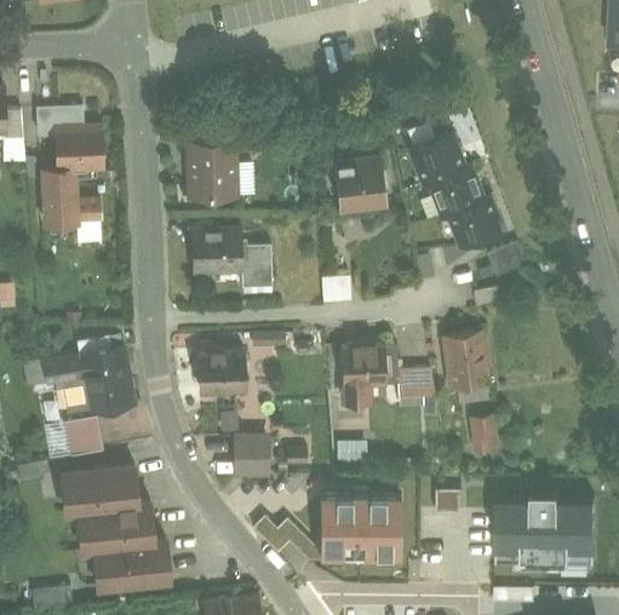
[(36,136),(55,136),(55,126),(82,125),(82,107),(35,108),(36,136)]
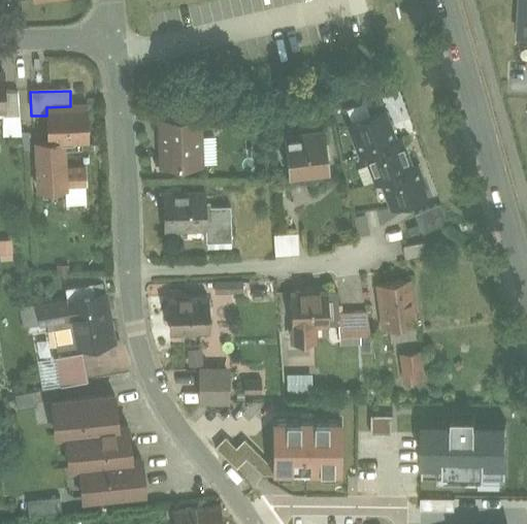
[(20,95),(5,95),(5,113),(0,113),(0,118),(21,118),(20,95)]
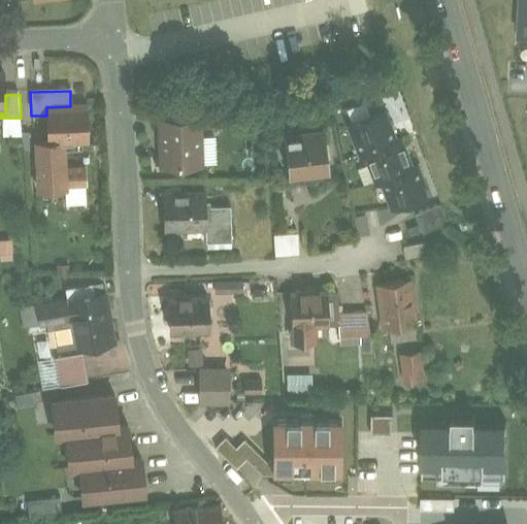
[(86,143),(84,105),(70,106),(46,107),(46,116),(47,143),(62,142),(62,144),(86,143)]
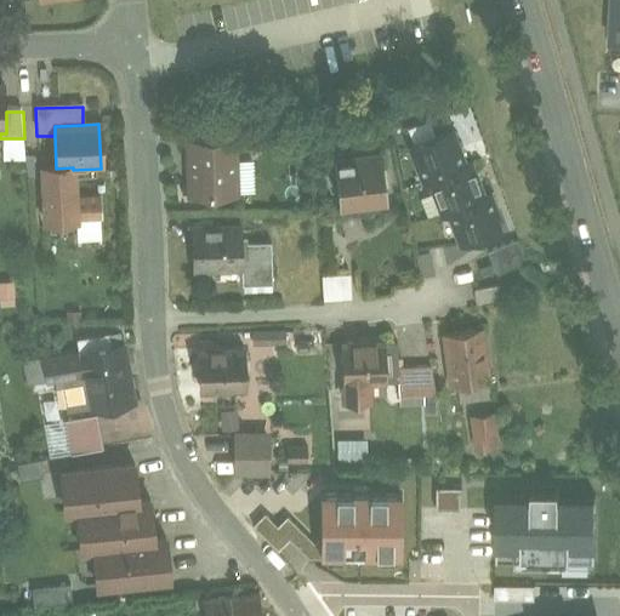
[(448,127),(407,141),(419,180),(428,176),(460,166),(448,127)]
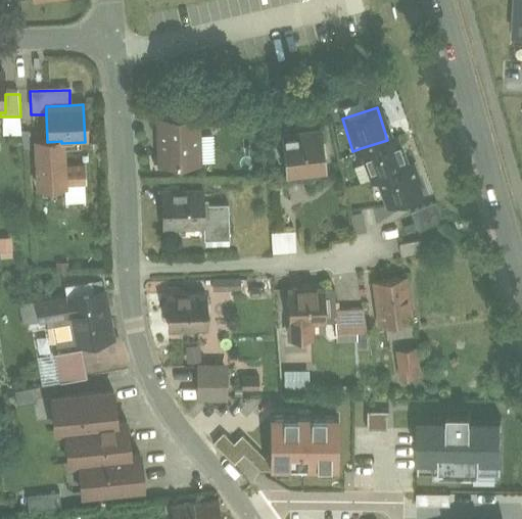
[(198,121),(157,122),(159,171),(200,169),(198,121)]
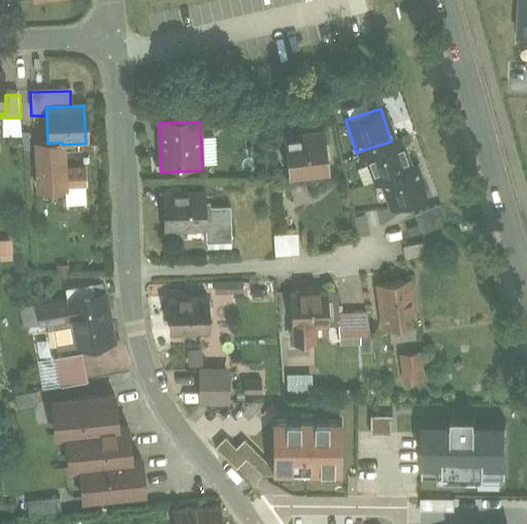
[(284,183),(324,178),(319,131),(295,133),(295,137),(280,138),(284,183)]
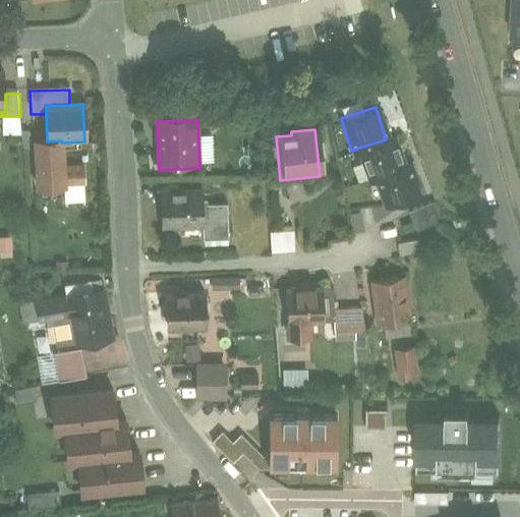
[(203,133),(204,160),(214,160),(214,133),(203,133)]
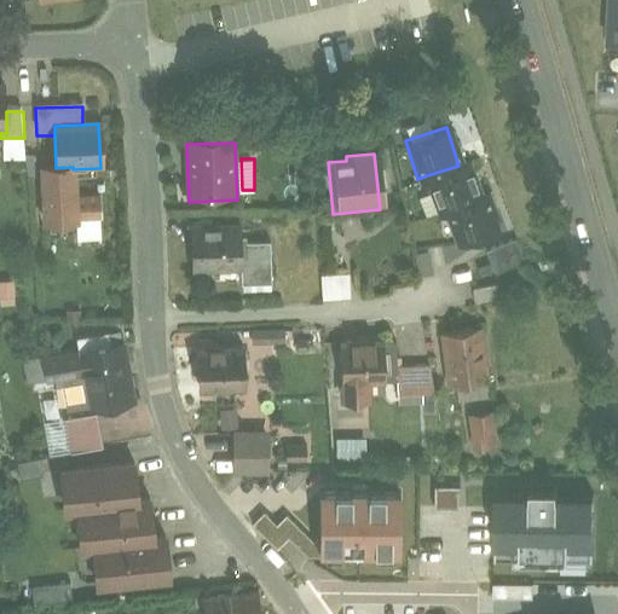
[(458,166),(427,175),(439,215),(450,212),(480,202),(468,163),(458,166)]
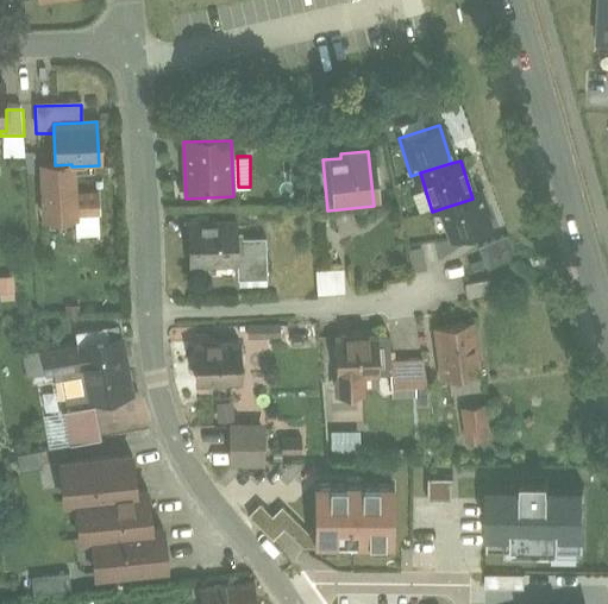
[(71,167),(71,164),(55,165),(39,165),(42,222),(74,220),(74,214),(94,213),(94,194),(79,195),(73,186),(71,167)]
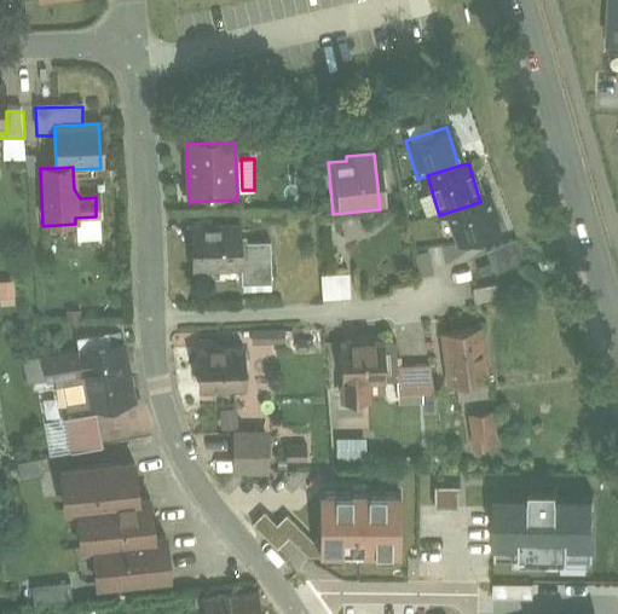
[(480,202),(450,212),(462,249),(501,237),(489,200),(480,202)]
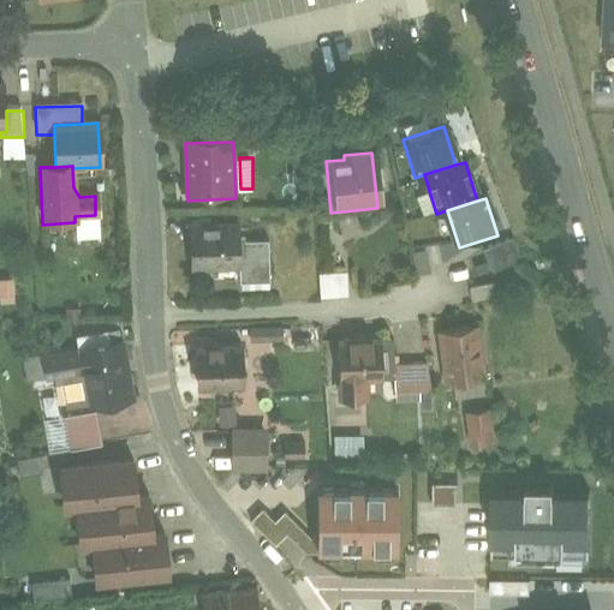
[(232,221),(182,223),(184,271),(234,270),(233,243),(232,221)]
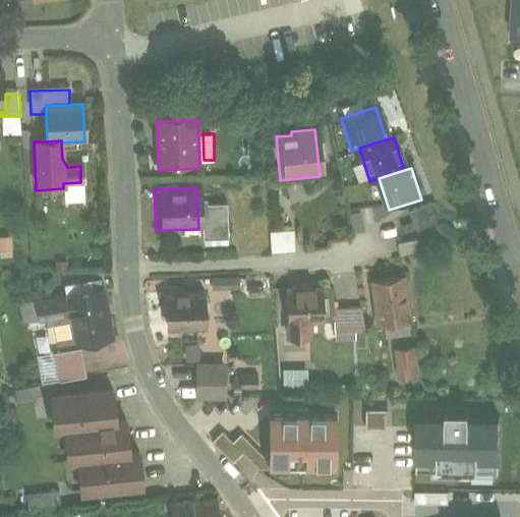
[(221,205),(197,206),(198,229),(198,240),(222,239),(221,205)]
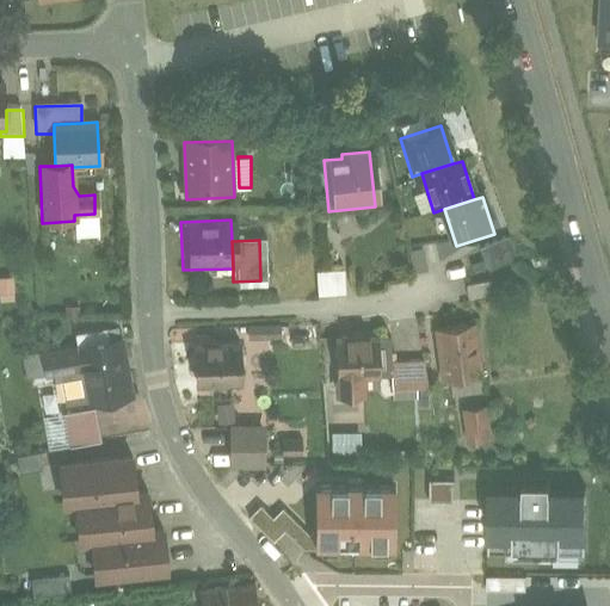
[(507,240),(480,252),(490,273),(517,261),(507,240)]
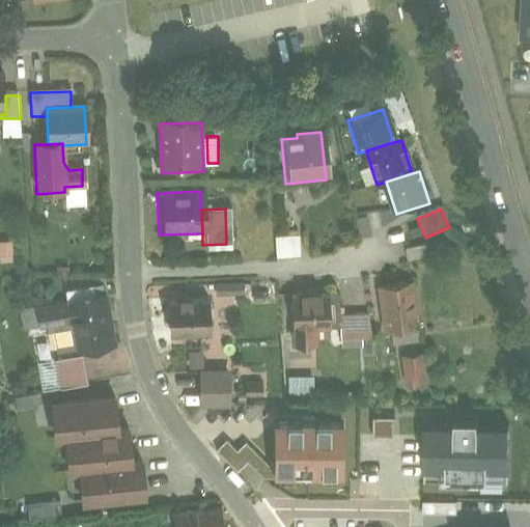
[(277,237),(278,256),(302,255),(301,236),(277,237)]
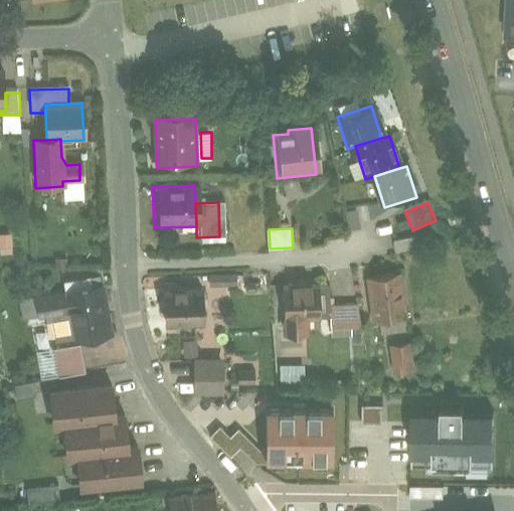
[(57,282),(59,292),(97,285),(94,274),(57,282)]
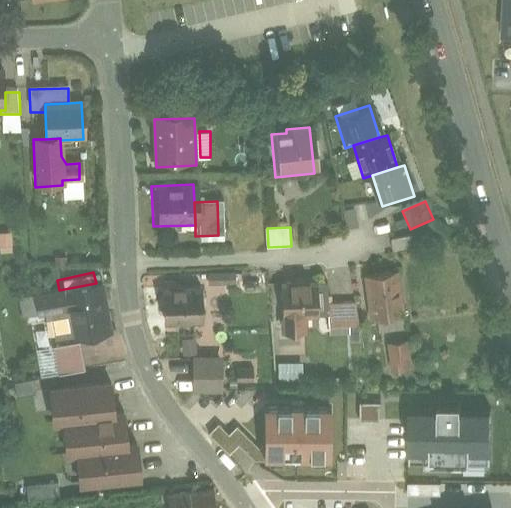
[(230,276),(204,276),(205,287),(230,286),(230,276)]
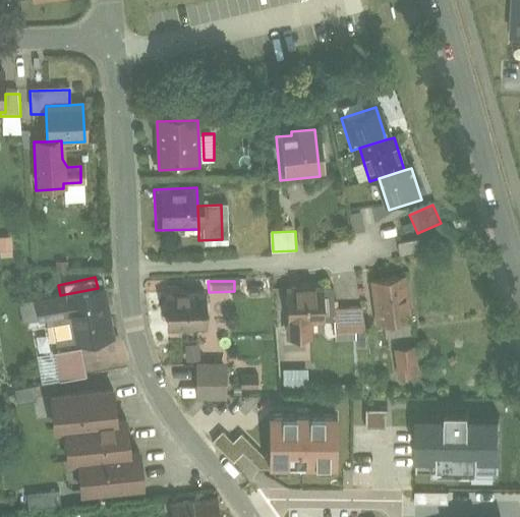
[(407,325),(401,283),(372,287),(379,329),(407,325)]
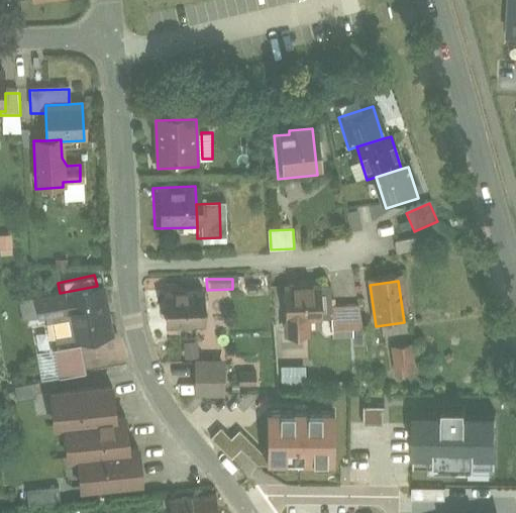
[(109,334),(99,285),(97,286),(60,293),(13,303),(17,324),(64,315),(70,342),(109,334)]
